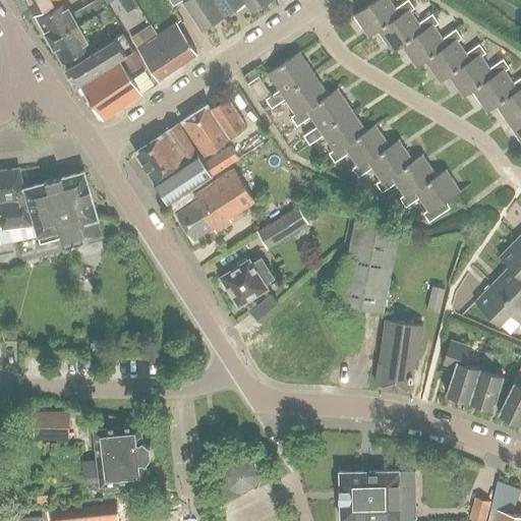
[(55,0),(14,0),(24,16),(35,11),(35,12),(54,3),(53,1),(55,0)]
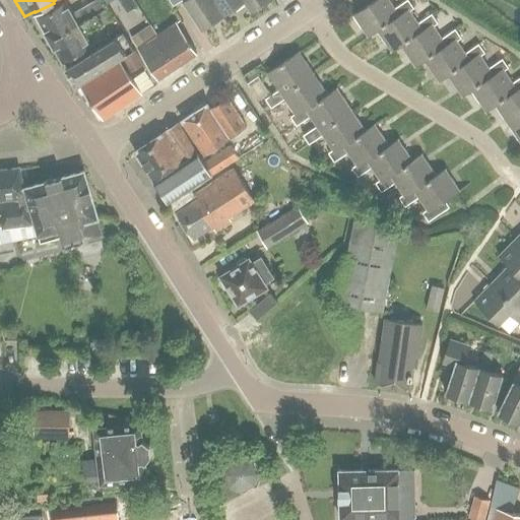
[(101,0),(91,6),(79,13),(82,19),(77,22),(66,3),(39,19),(51,42),(98,16),(107,10),(101,0)]
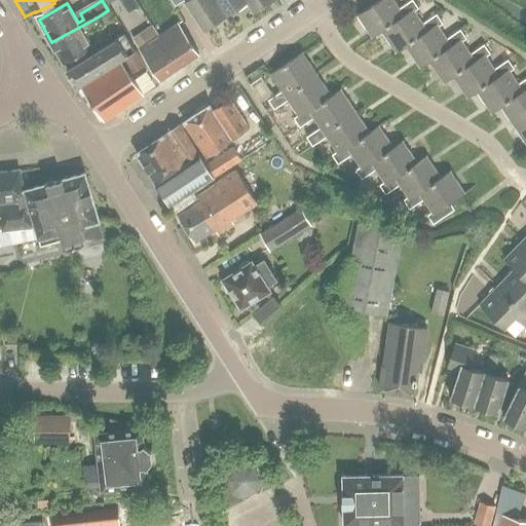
[(204,31),(226,16),(215,0),(186,0),(185,1),(204,31)]
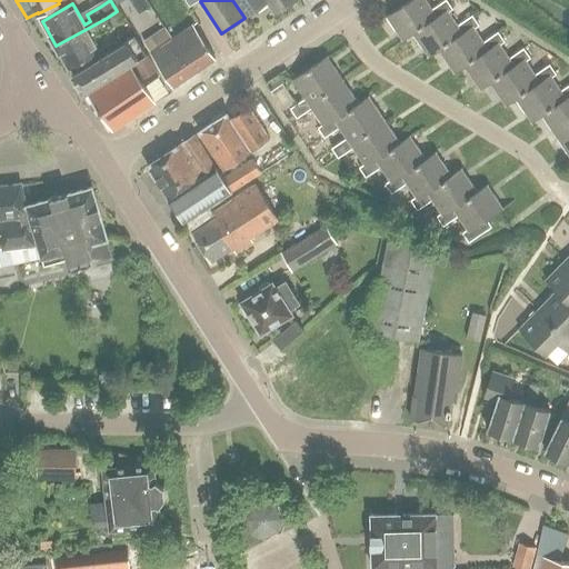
[(232,0),(245,18),(268,2),(266,0),(232,0)]
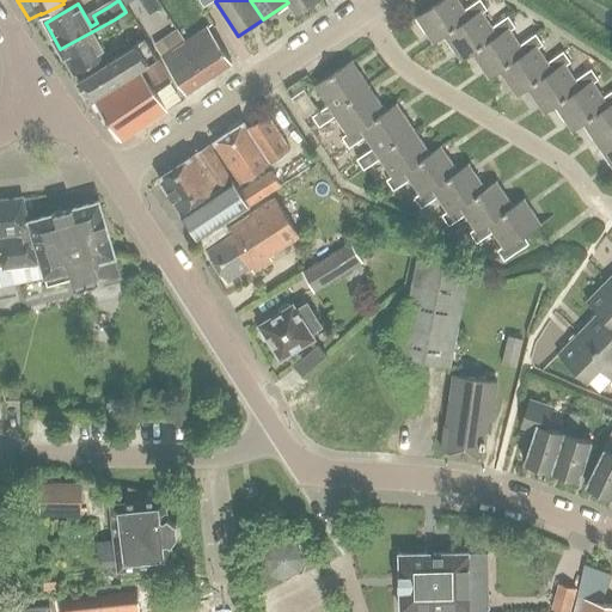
[(297,14),(318,0),(286,0),(288,2),(297,14)]
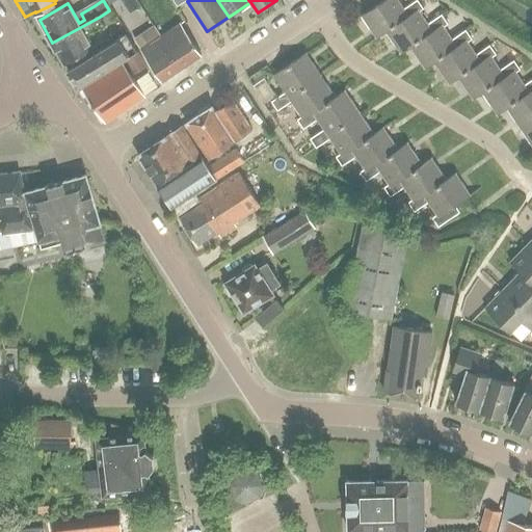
[(403,11),(407,8),(401,0),(386,0),(362,17),(373,33),(376,38),(386,32),(407,18),(403,11)]
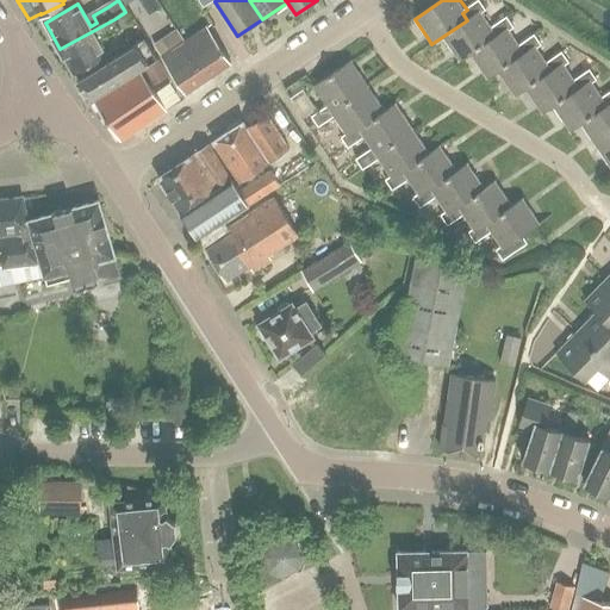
[(491,31),(492,31),(481,16),(486,13),(479,1),(467,10),(462,13),(467,20),(442,37),(456,57),(460,63),(472,55),(497,38),(491,31)]
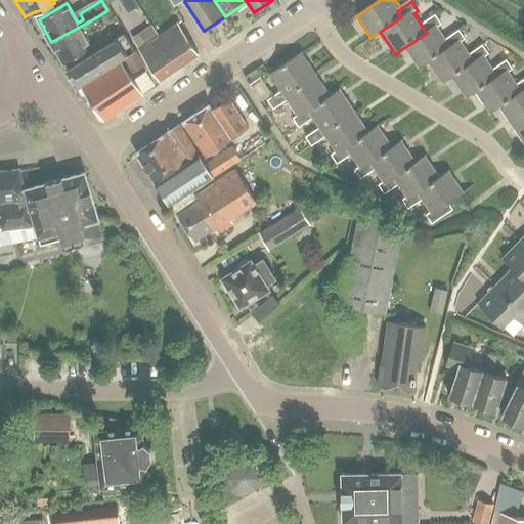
[(107,10),(98,16),(51,42),(64,64),(92,47),(83,31),(88,28),(92,35),(115,22),(107,10)]
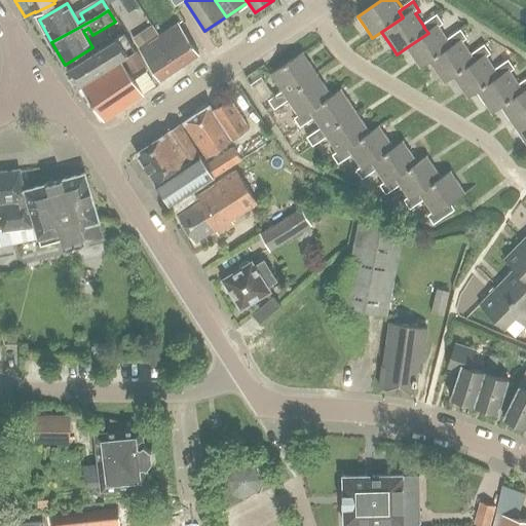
[(428,33),(407,47),(417,64),(420,69),(430,62),(452,46),(448,40),(441,29),(444,26),(438,16),(424,27),(423,27),(428,33)]
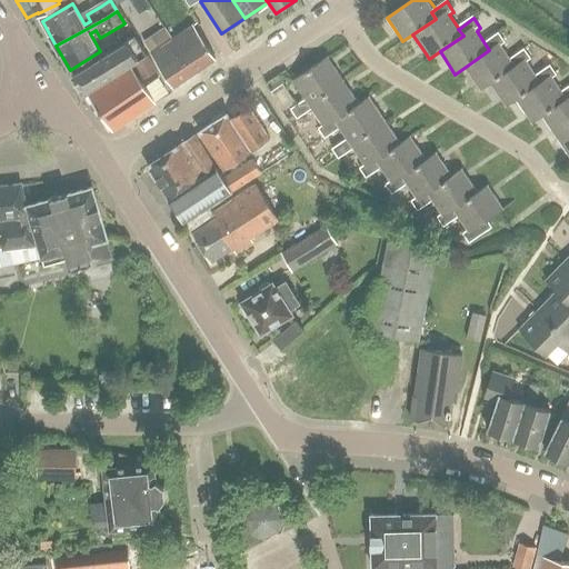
[(196,75),(217,60),(195,27),(173,41),(196,75)]
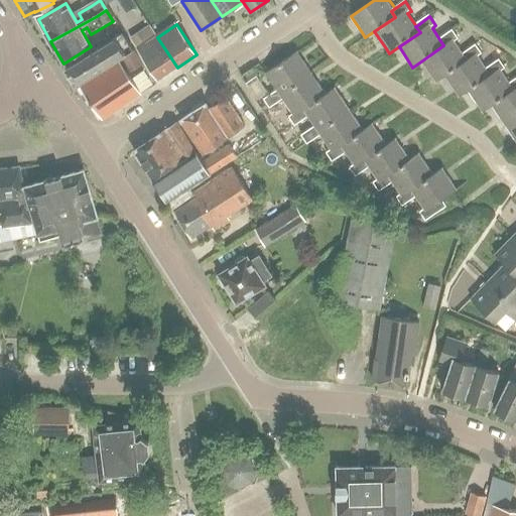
[(443,45),(422,60),(432,77),(436,82),(441,79),(446,76),(468,60),(464,54),(456,43),(460,40),(453,30),(439,39),(443,45)]
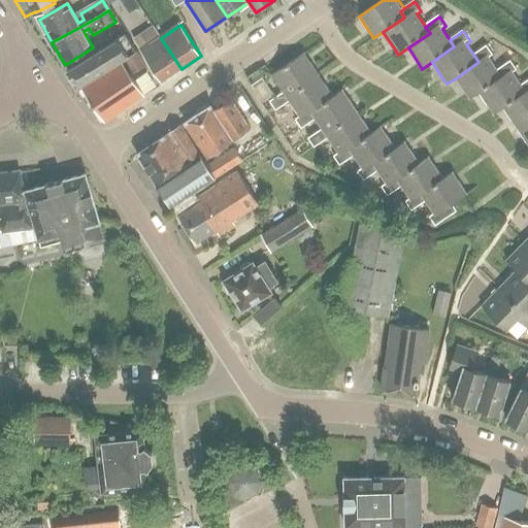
[(162,83),(182,69),(161,38),(141,51),(162,83)]
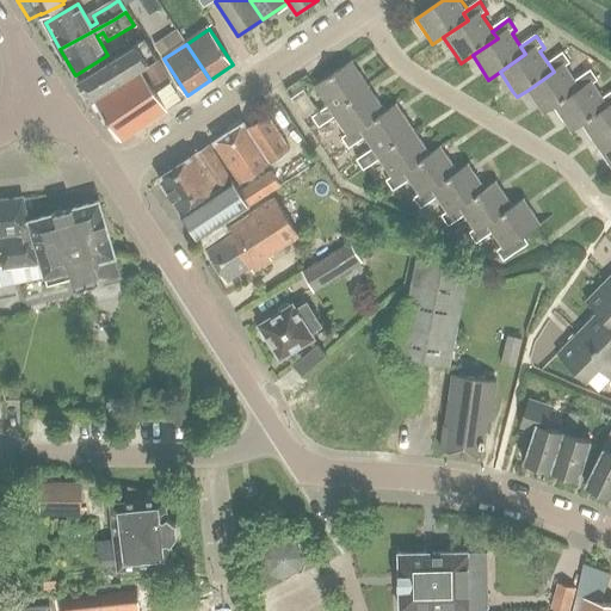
[(92,103),(150,66),(137,47),(79,82),(92,103)]
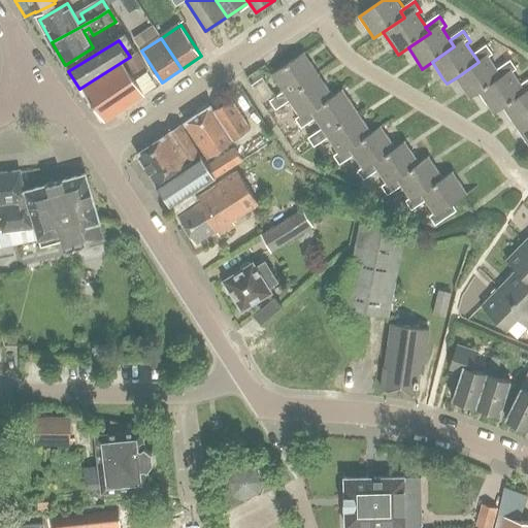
[(479,62),(457,77),(467,94),(471,99),(474,96),(481,93),(503,77),(499,71),(491,59),(494,56),(488,46),(474,56),(479,62)]
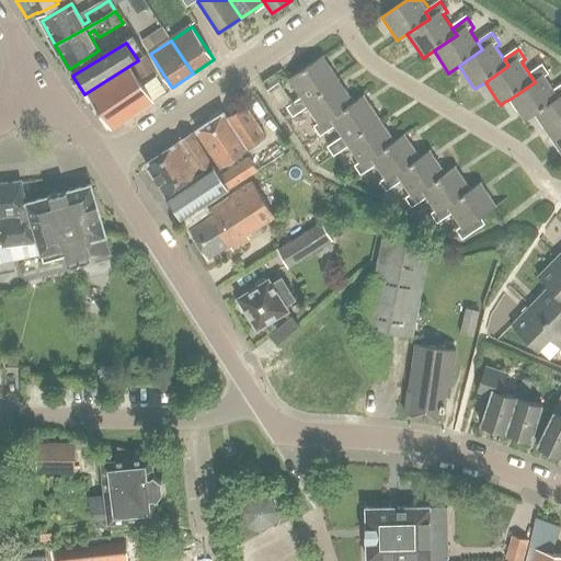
[(302,98),(288,107),(295,117),(309,107),(305,102),(341,79),(328,58),(325,55),(290,79),(302,98)]
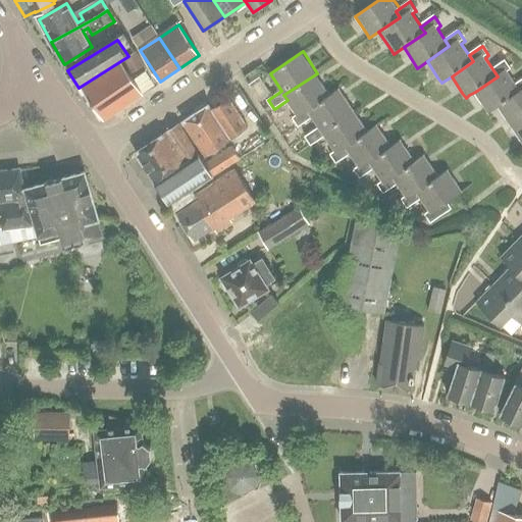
[(498,76),(475,92),(489,113),(499,106),(521,91),(517,85),(510,72),(513,70),(507,61),(493,70),(498,76)]
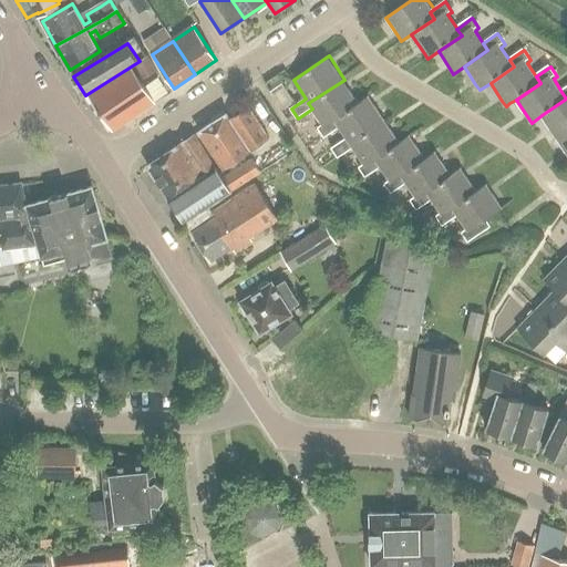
[(135,74),(132,70),(90,98),(112,132),(130,121),(154,104),(135,74)]
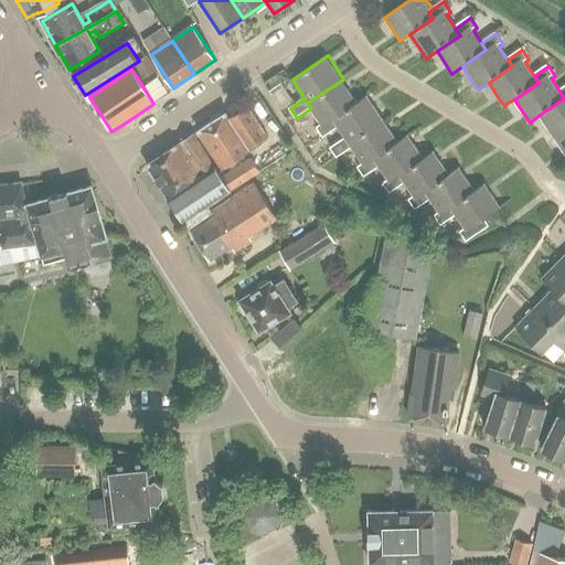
[(307,103),(311,108),(321,125),(317,128),(323,138),(337,129),(332,120),(359,103),(343,80),(307,103)]
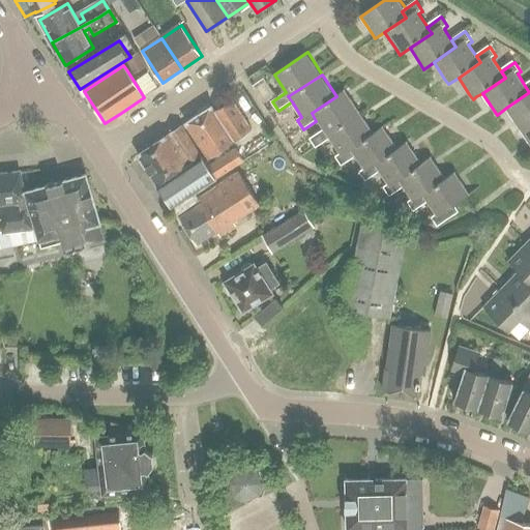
[(529,92),(506,108),(522,130),(529,125),(529,82),(525,86),(529,92)]
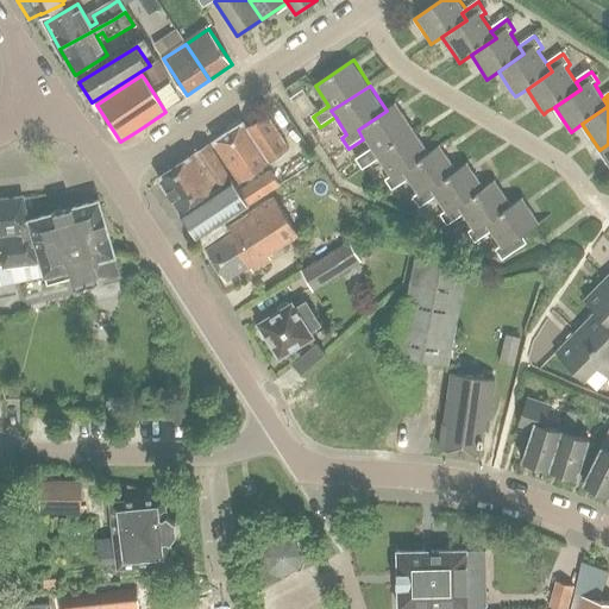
[(371,150),(356,159),(363,171),(378,161),(374,155),(414,127),(399,104),(387,111),(358,130),(363,139),(371,150)]
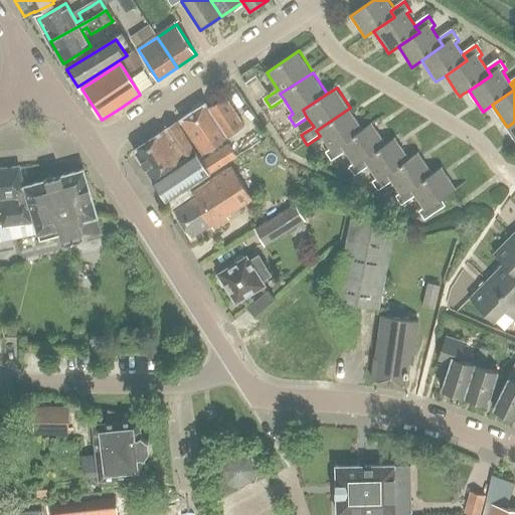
[(181,120),(193,138),(203,154),(245,127),(226,99),(209,110),(205,104),(181,120)]
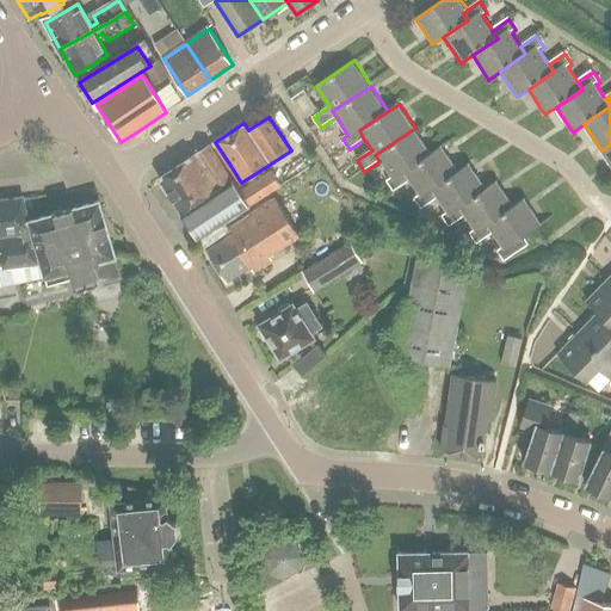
[(375,155),(380,161),(390,179),(387,181),(394,192),(409,181),(403,173),(432,153),(415,128),(375,155)]
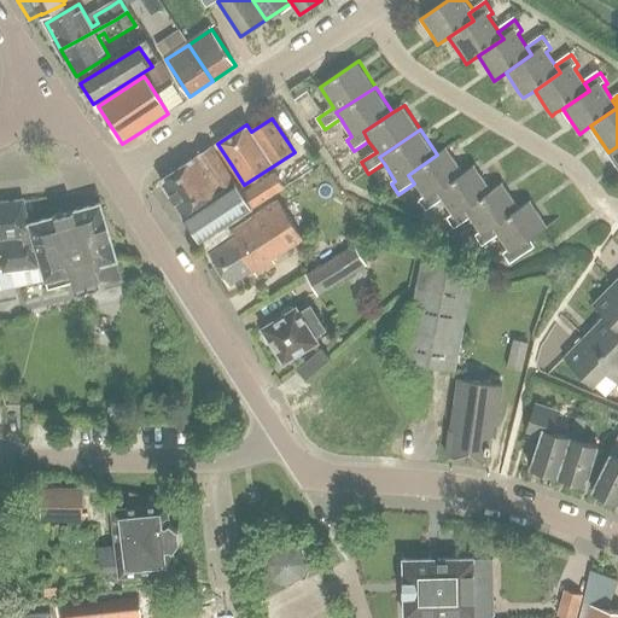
[(243,194),(225,165),(214,146),(161,181),(200,242),(226,226),(225,223),(251,208),(252,210),(284,190),(274,174),(243,194)]
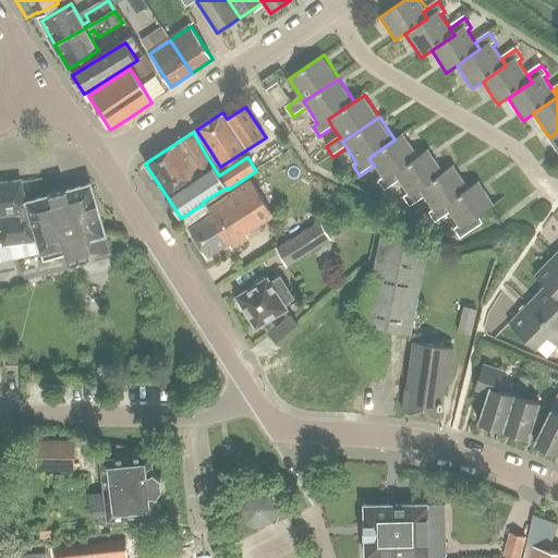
[(368,158),(374,166),(381,179),(379,181),(385,190),(399,180),(393,172),(420,155),(404,133),(395,140),(368,158)]
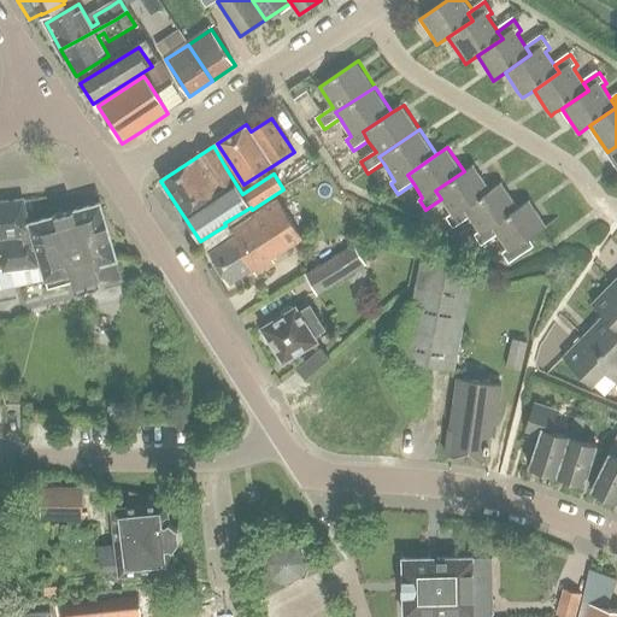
[(435,191),(441,199),(451,213),(447,216),(454,227),(470,217),(464,207),(492,189),(491,187),(477,166),(475,164),(464,171),(435,191)]
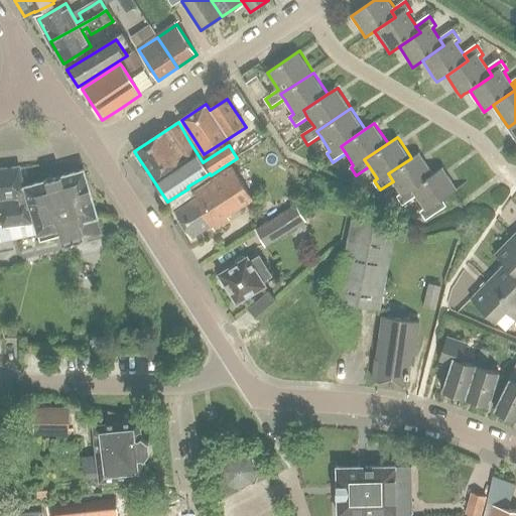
[(388,173),(393,181),(401,194),(397,197),(403,206),(416,197),(411,189),(435,173),(432,169),(422,154),(421,152),(411,158),(388,173)]
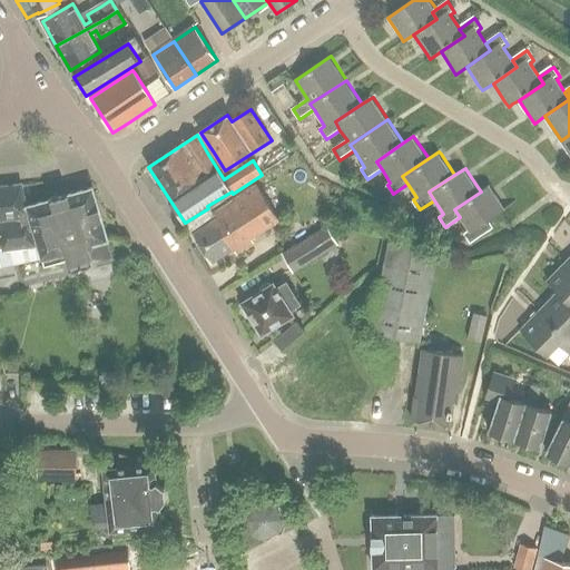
[(0,265),(15,263),(42,258),(43,265),(67,258),(70,268),(91,264),(91,263),(111,256),(107,241),(108,239),(94,187),(29,206),(22,185),(0,186),(0,232),(0,233),(2,246),(0,246),(0,265)]
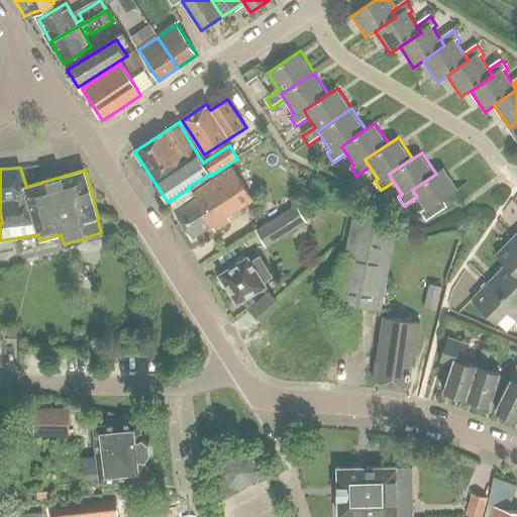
[(189,189),(168,202),(191,237),(212,224),(215,229),(231,218),(228,214),(251,200),(231,168),(192,194),(189,189)]
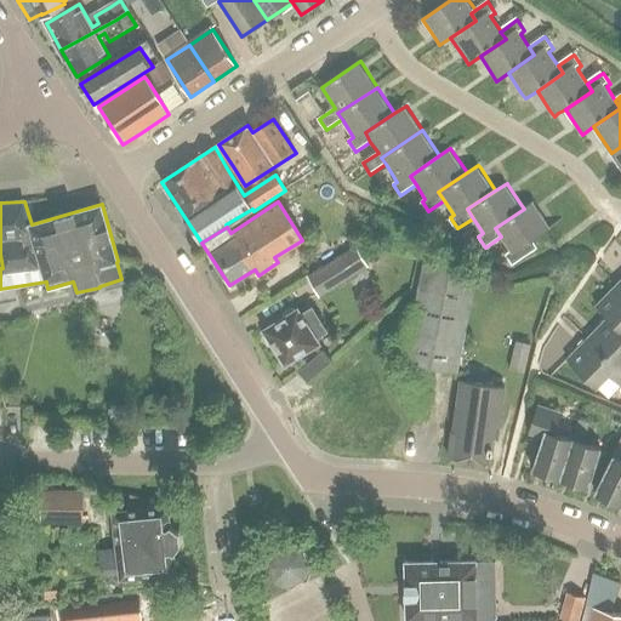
[(495,228),(501,237),(510,251),(506,254),(513,265),(539,248),(534,240),(552,228),(536,204),(535,201),(524,209),(495,228)]
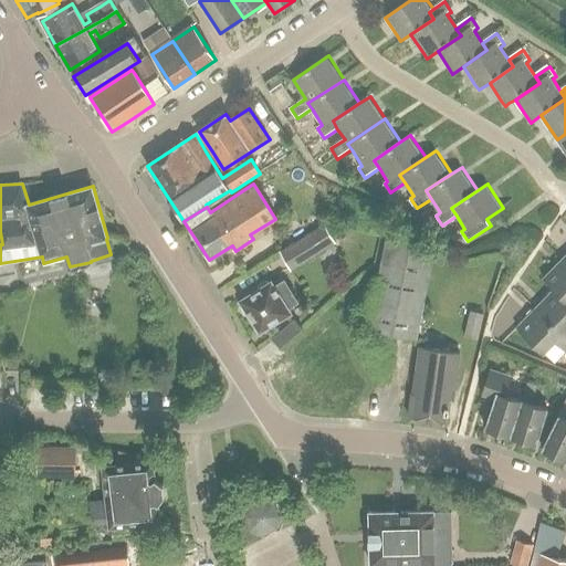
[(343,252),(337,243),(326,226),(282,253),(294,272),(322,255),(326,262),(343,252)]
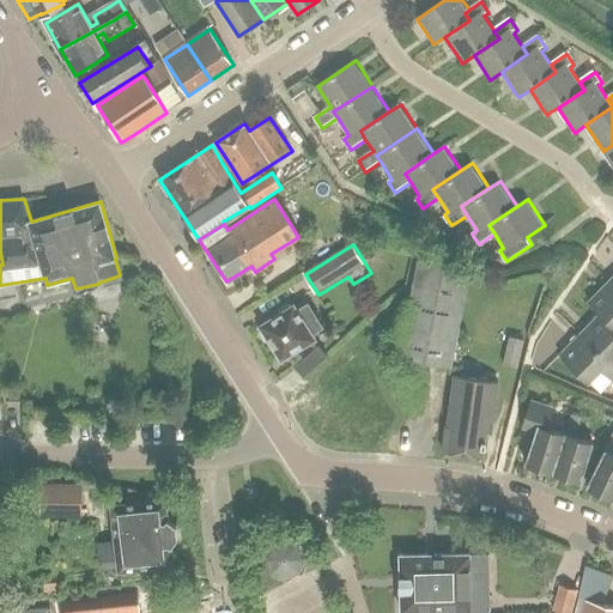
[(418,261),(413,287),(398,359),(450,370),(471,272),(418,261)]
